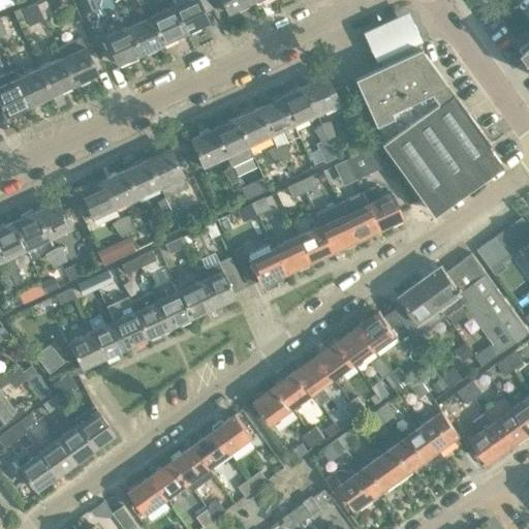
[(45,0),(39,0),(36,2),(42,17),(52,12),(45,0)]
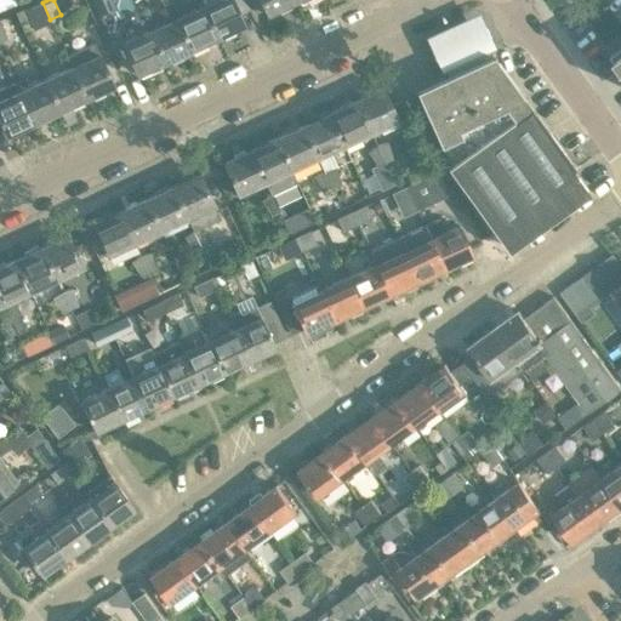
[(91,0),(100,15),(115,7),(110,0),(91,0)]
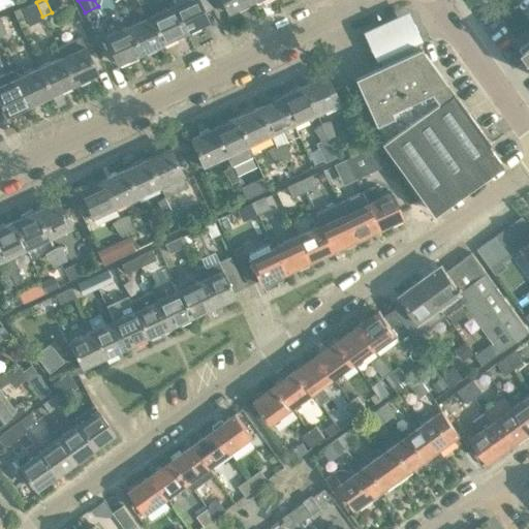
[(181,0),(173,4),(185,31),(207,20),(197,0),(181,0)]
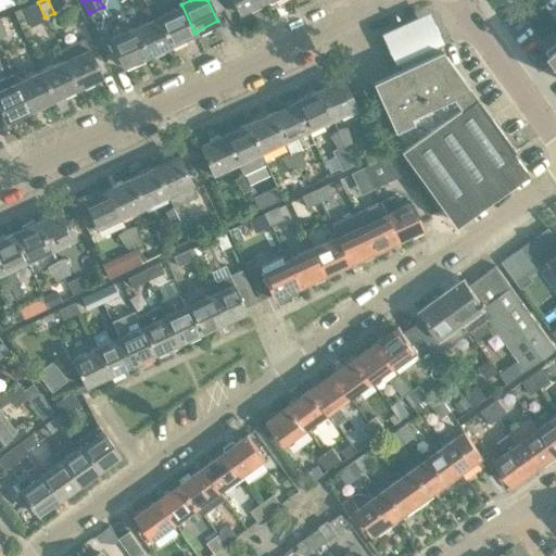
[(232,0),(238,11),(262,0),(232,0)]
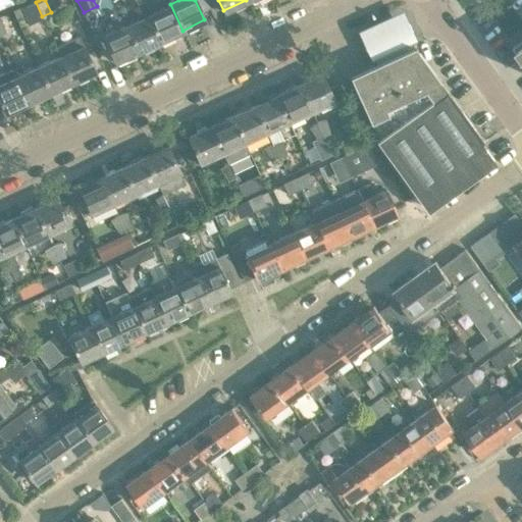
[(36,2),(27,6),(34,20),(42,16),(36,2)]
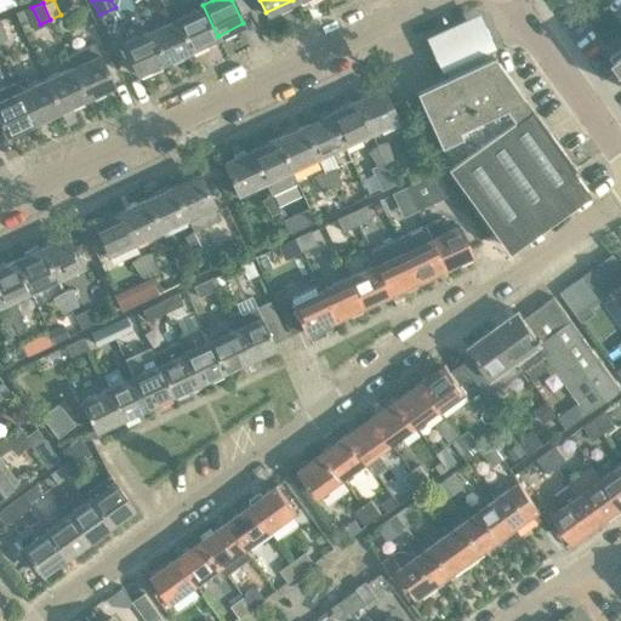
[(191,49),(217,36),(203,5),(176,17),(191,49)]
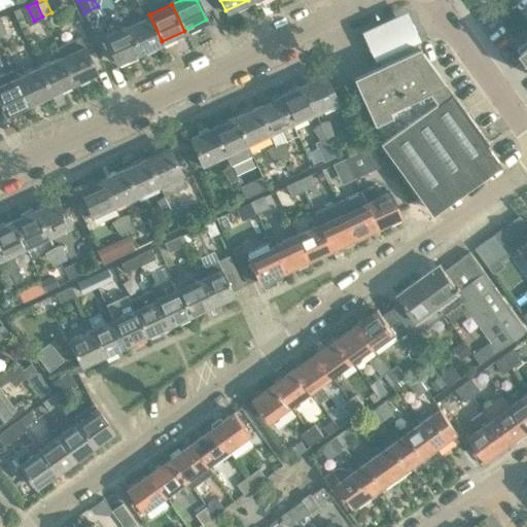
[(405,11),(360,33),(377,68),(418,48),(421,46),(405,11)]
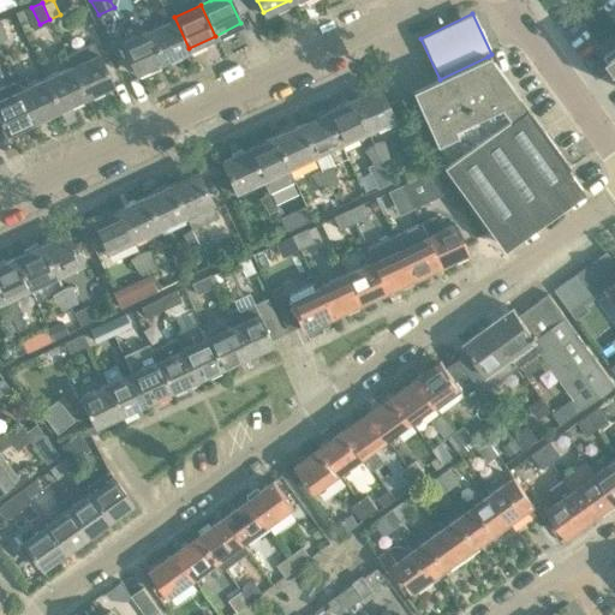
[(174,17),(148,29),(162,60),(189,48),(174,17)]
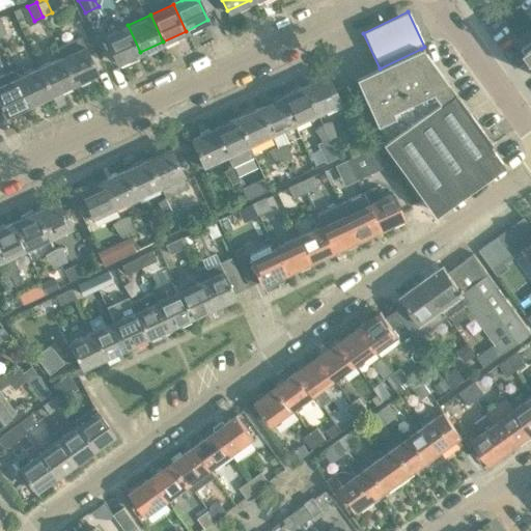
[(117,62),(140,52),(128,25),(105,35),(117,62)]
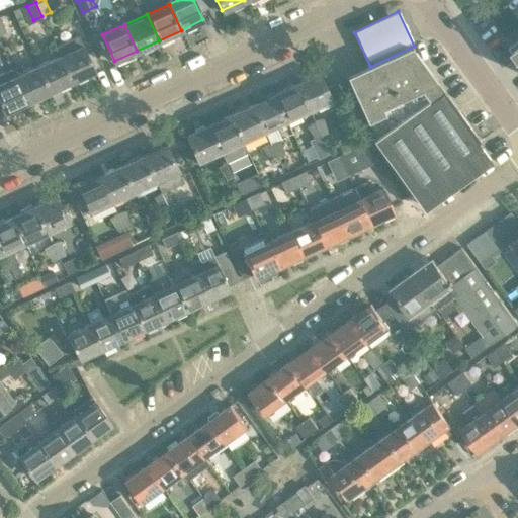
[(72,81),(94,70),(78,35),(56,46),(60,55),(72,81)]
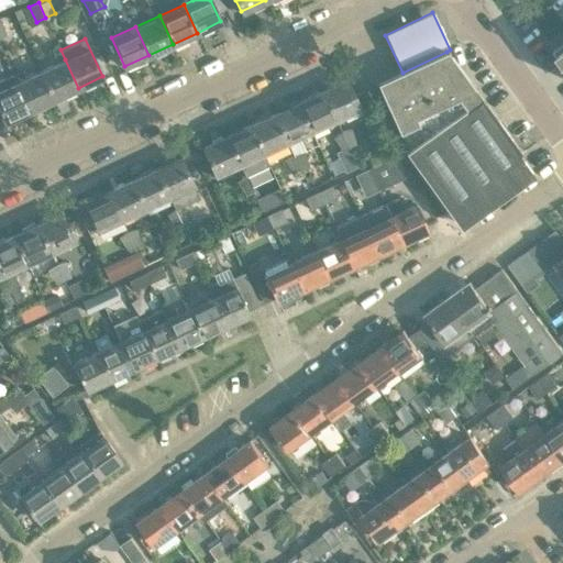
[(407,148),(462,225),(533,174),(483,102),(473,89),(446,52),(403,73),(378,84),(407,148)]
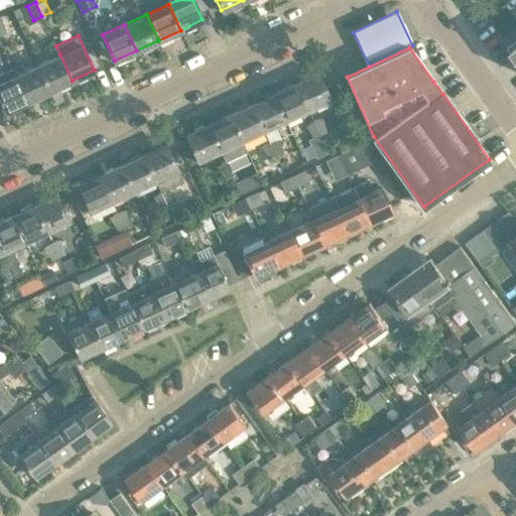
[(50,91),(72,81),(59,54),(38,65),(50,91)]
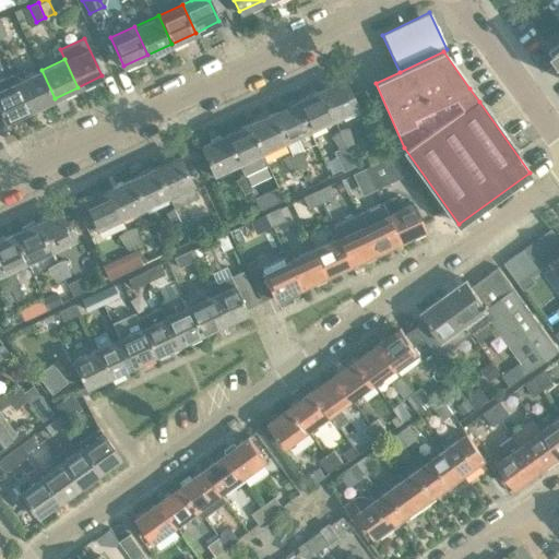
[(42,70),(18,81),(16,81),(31,109),(55,98),(42,70)]
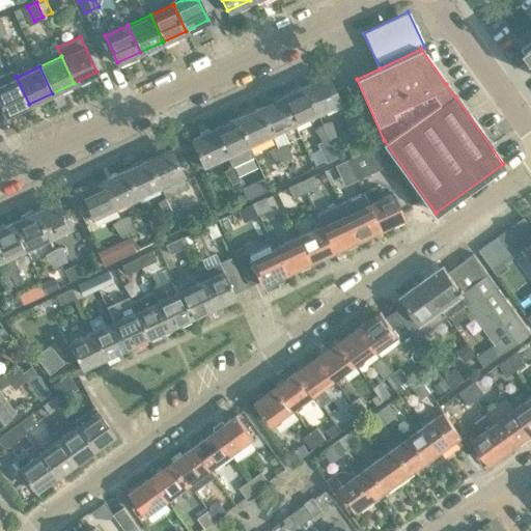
[(29,104),(16,77),(17,77),(14,70),(0,75),(0,103),(5,115),(29,104)]
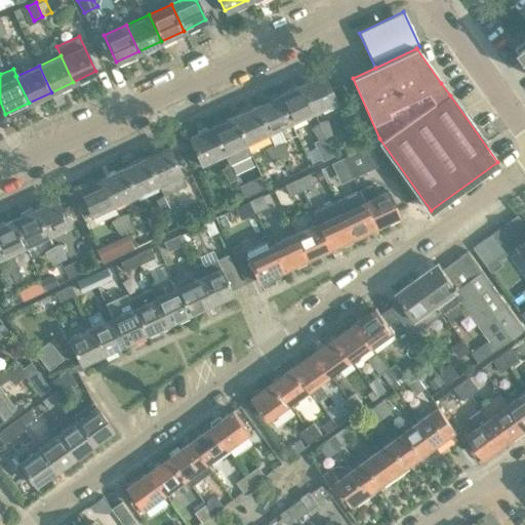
[(323,74),(300,84),(313,111),(335,101),(323,74)]
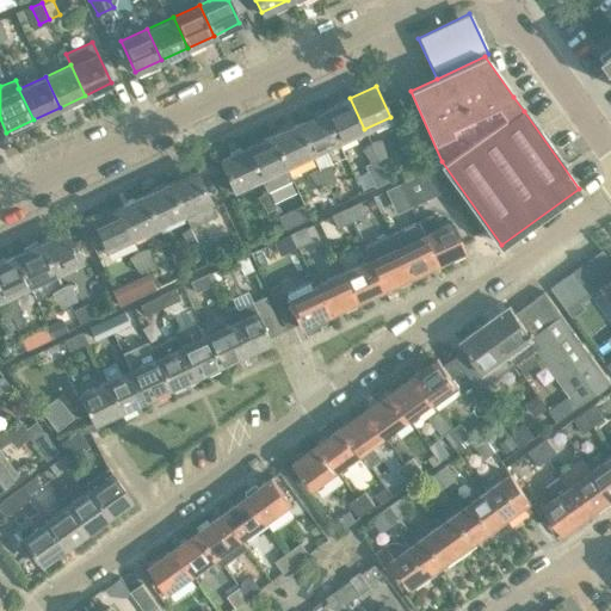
[(350,98),(323,110),(338,141),(364,129),(350,98)]
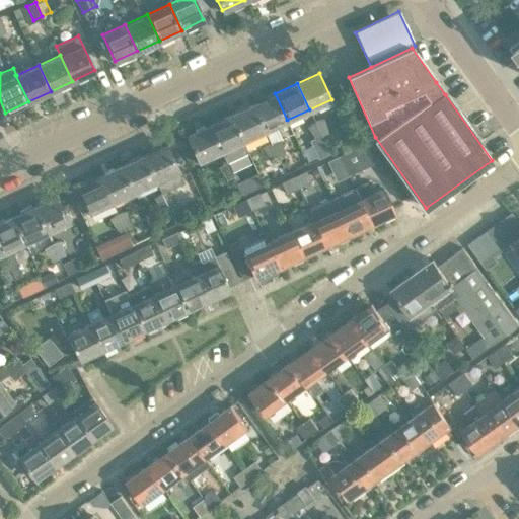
[(275,93),(252,103),(265,130),(287,120),(275,93)]
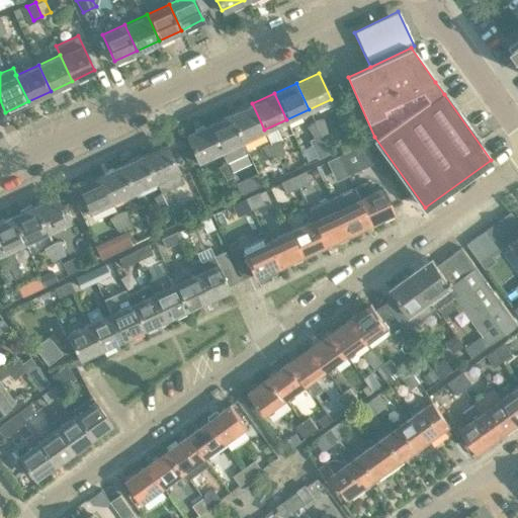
[(252,103),(231,114),(243,141),(264,130),(252,103)]
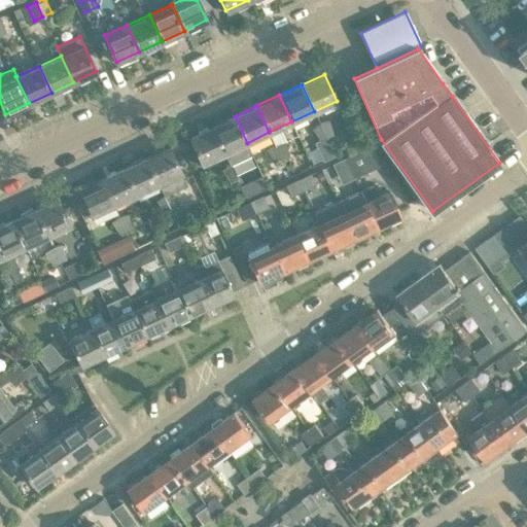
[(235,116),(212,127),(224,153),(247,143),(235,116)]
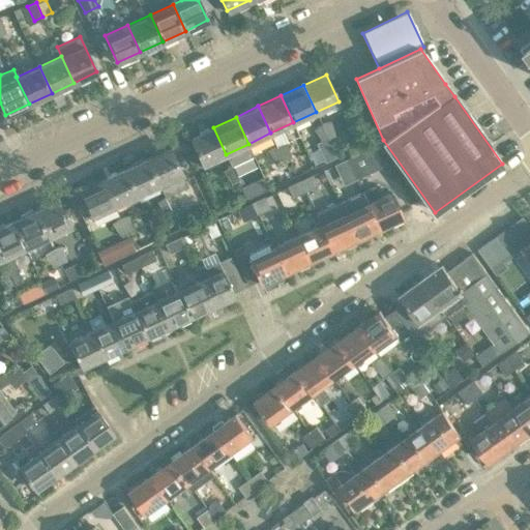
[(321,123),(328,138),(335,135),(330,120),(321,123)]
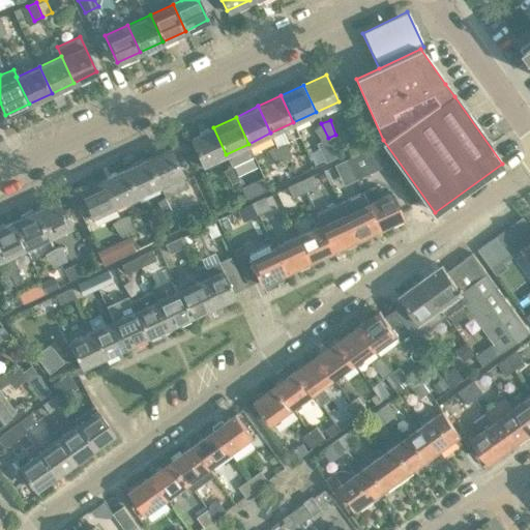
[(313,128),(321,141),(328,138),(321,123),(313,128)]
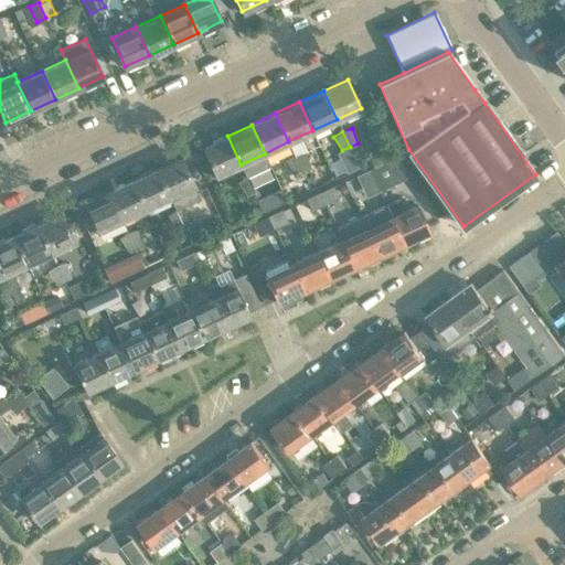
[(241,164),(227,136),(203,147),(216,176),(241,164)]
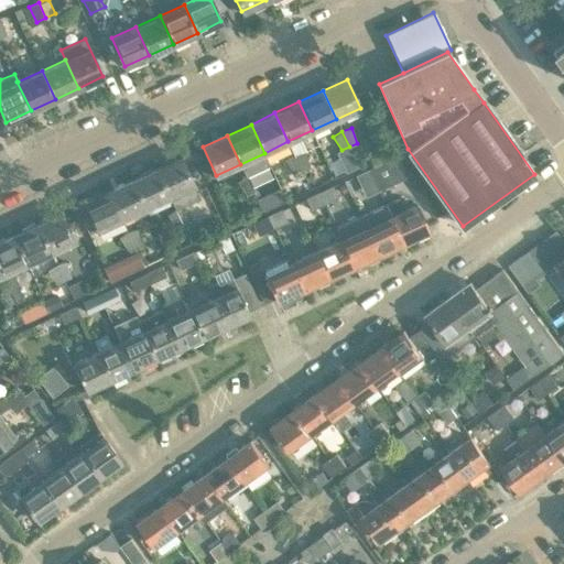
[(294,154),(301,170),(308,165),(304,151),(294,154)]
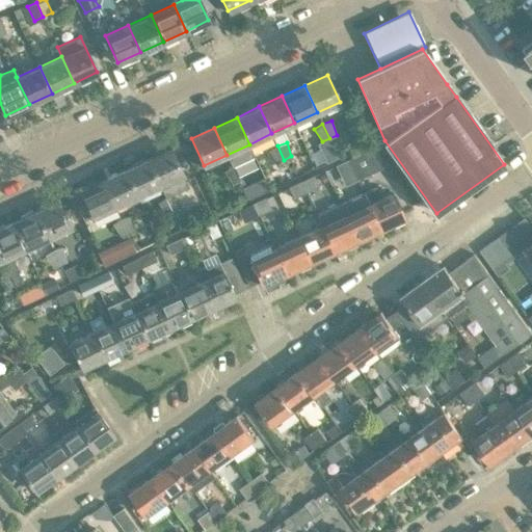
[(284,160),(277,145),(277,147),(276,144),(268,150),(277,163),(284,160)]
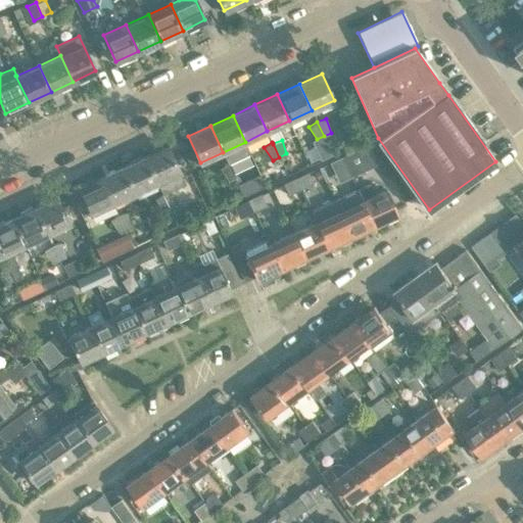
[(168,145),(144,156),(156,183),(180,172),(168,145)]
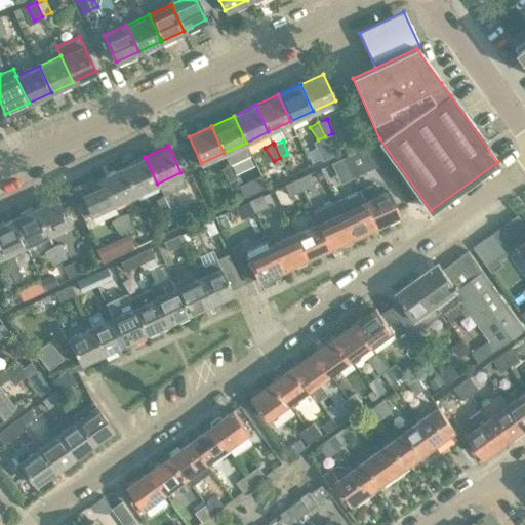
[(344,157),(348,167),(352,176),(375,165),(365,147),(344,157)]
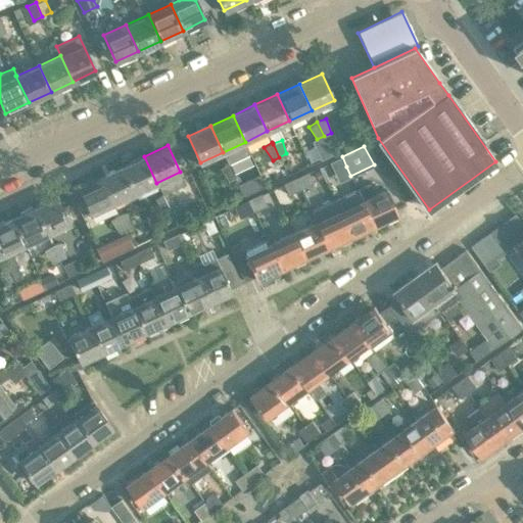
[(144,156),(123,167),(135,193),(156,183),(144,156)]
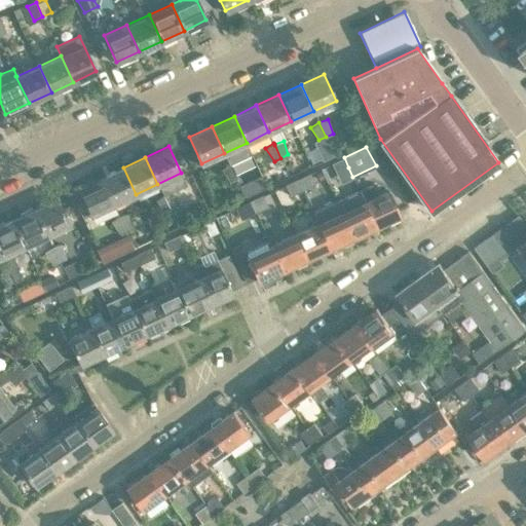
[(332,163),(337,173),(348,167),(344,157),(332,163)]
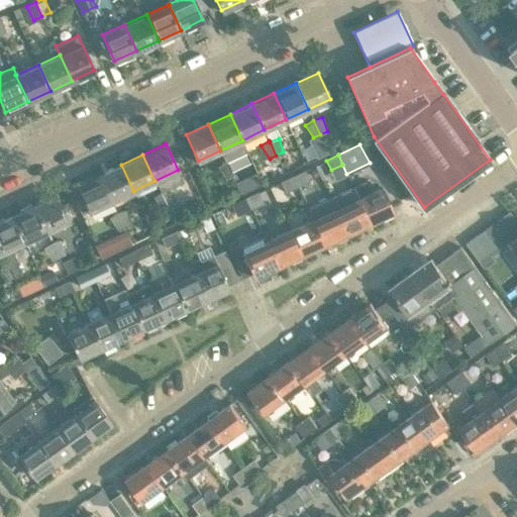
[(225,161),(232,176),(239,173),(234,158),(225,161)]
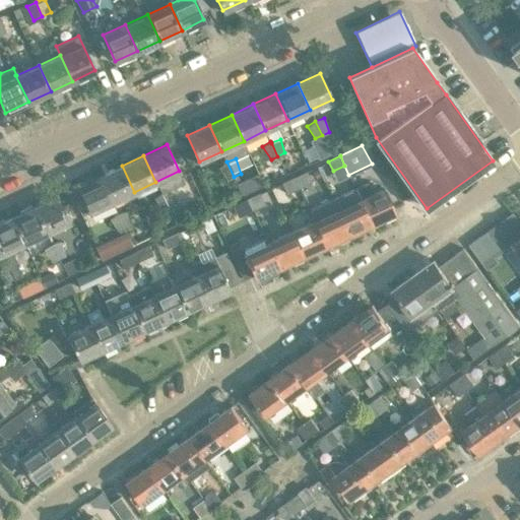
[(218,168),(226,180),(234,177),(226,161),(218,168)]
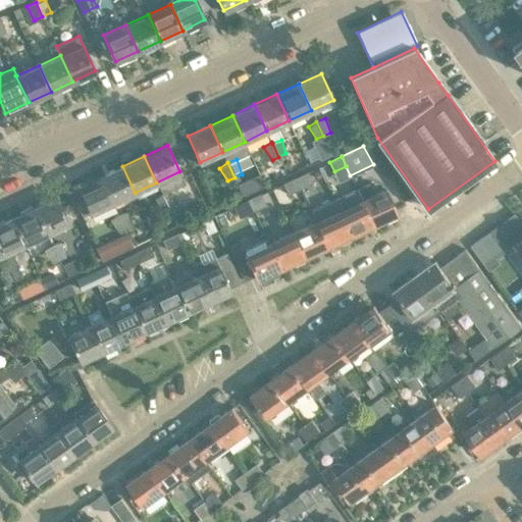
[(122,166),(100,176),(112,203),(135,193),(122,166)]
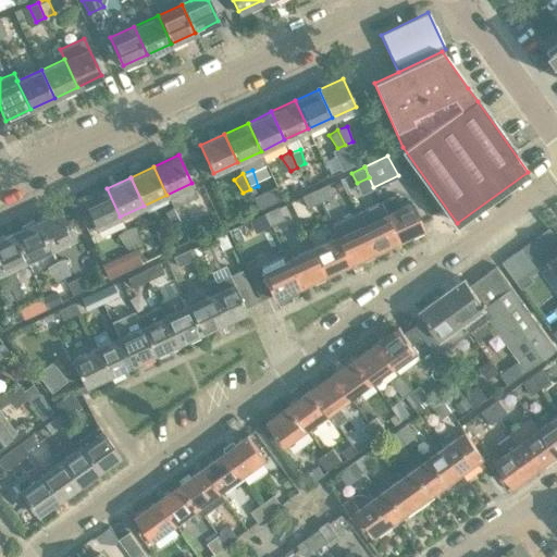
[(320,201),(334,195),(329,183),(314,189),(320,201)]
